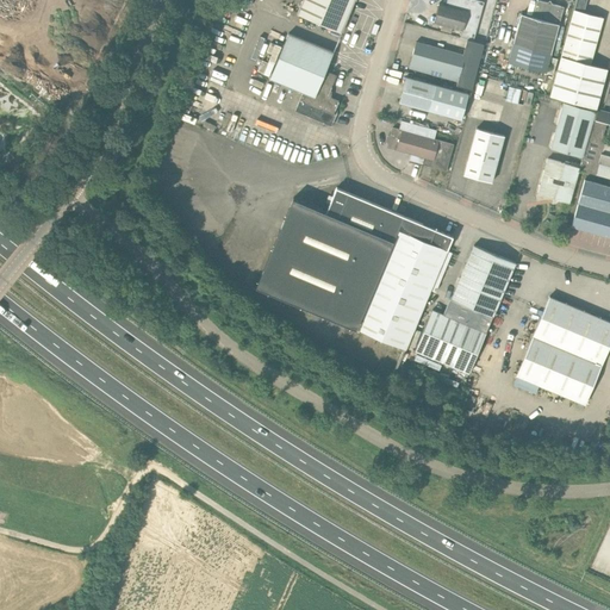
[(302,0),(297,14),(342,32),(354,0),(302,0)]
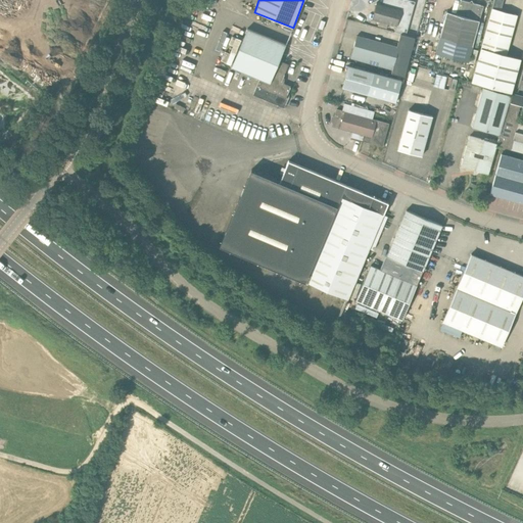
[(402,0),(400,9),(407,11),(409,0),(402,0)]
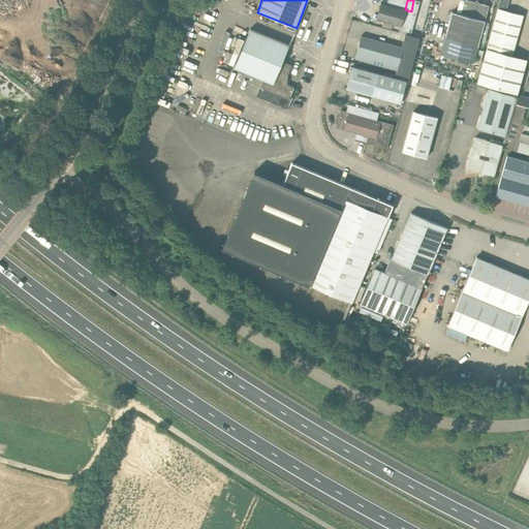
[(413,0),(411,11),(417,12),(421,2),(413,0)]
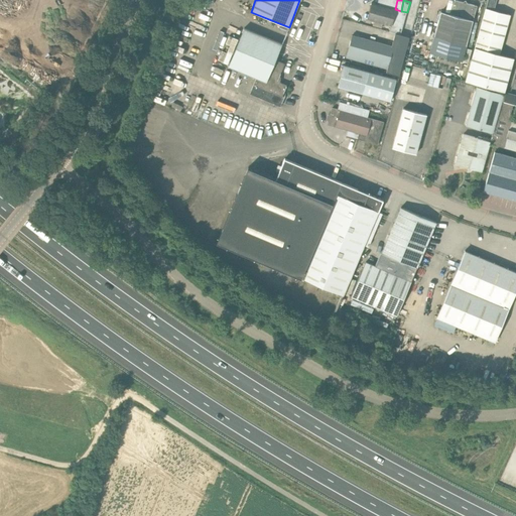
[(462,61),(473,21),(477,6),(456,0),(454,0),(450,14),(440,12),(429,52),(462,61)]
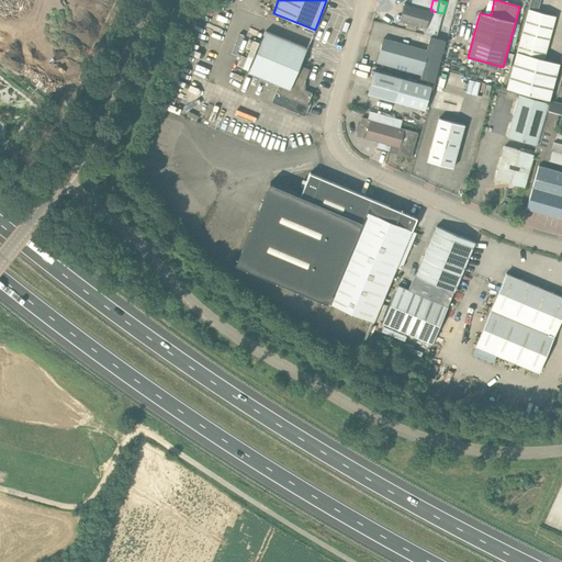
[(540,0),(531,0),(529,9),(538,12),(540,0)]
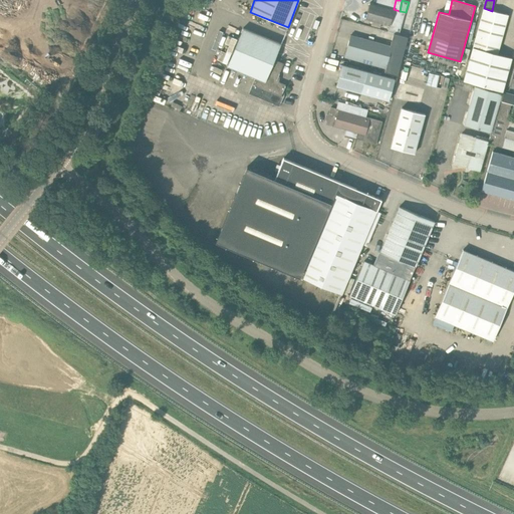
[(394,9),(388,7),(381,6),(376,4),(369,2),(365,19),(389,26),(391,20),(393,14),(394,9)]
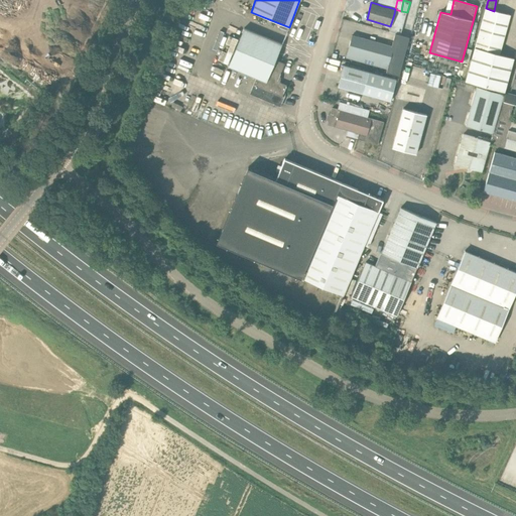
[(510,15),(494,11),(486,8),(475,47),(465,82),(504,93),(514,58),(499,54),(510,15)]
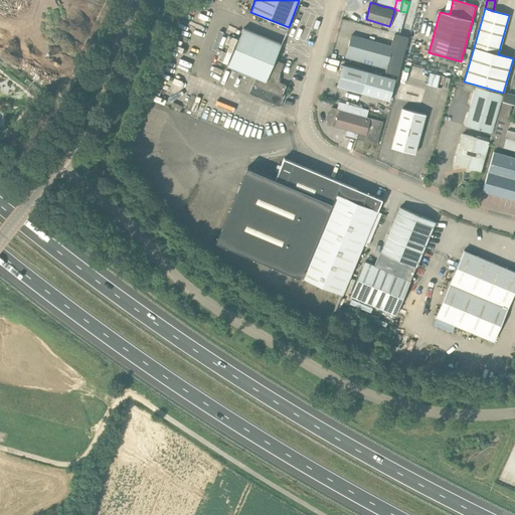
[(393,14),(404,17),(406,12),(400,11),(394,9),(393,14)]
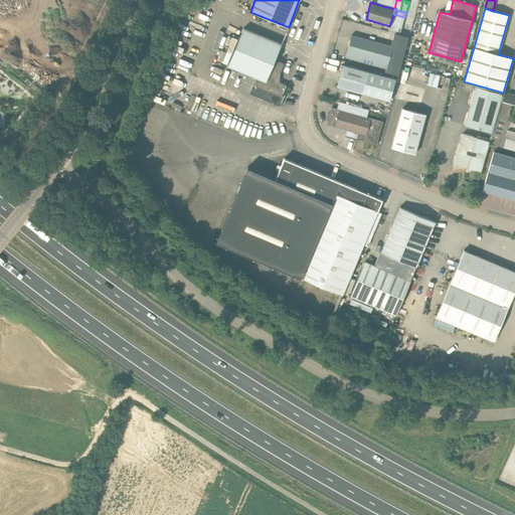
[(403,23),(404,17),(393,14),(391,20),(403,23)]
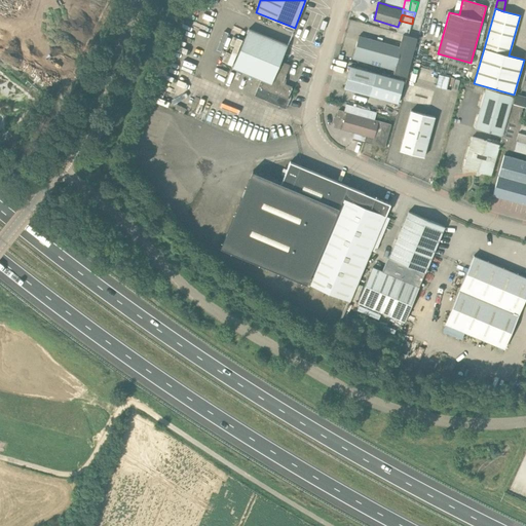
[(398,27),(410,30),(412,24),(400,21),(398,27)]
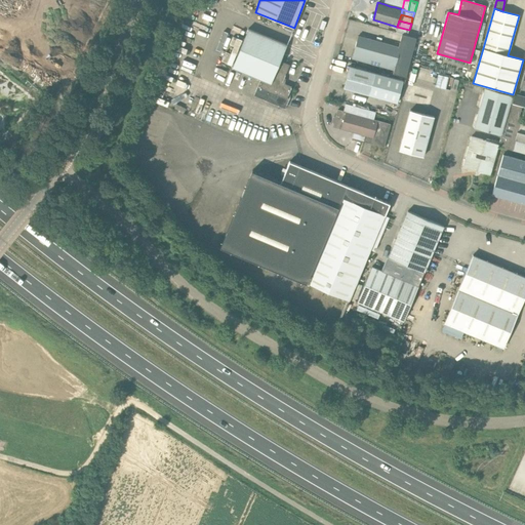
[(409,30),(397,27),(396,32),(407,36),(409,30)]
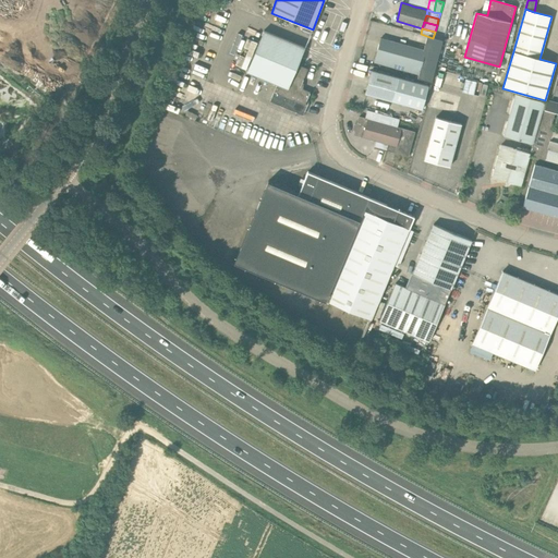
[(307,106),(305,105),(310,93),(300,89),(307,70),(298,65),(305,48),(264,31),(246,72),(277,85),(270,101),(303,116),(307,106)]
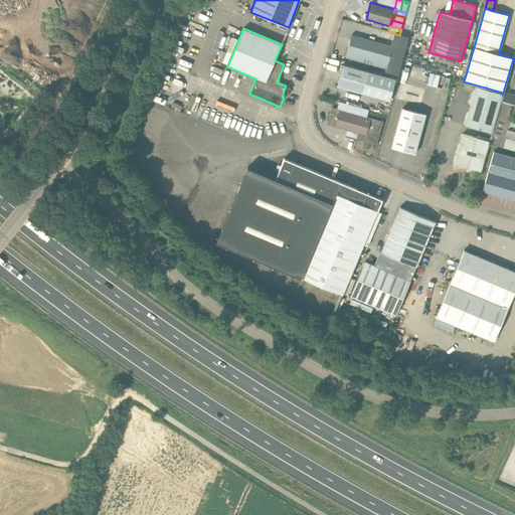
[(387,65),(392,46),(351,35),(345,57),(363,62),(364,58),(387,65)]
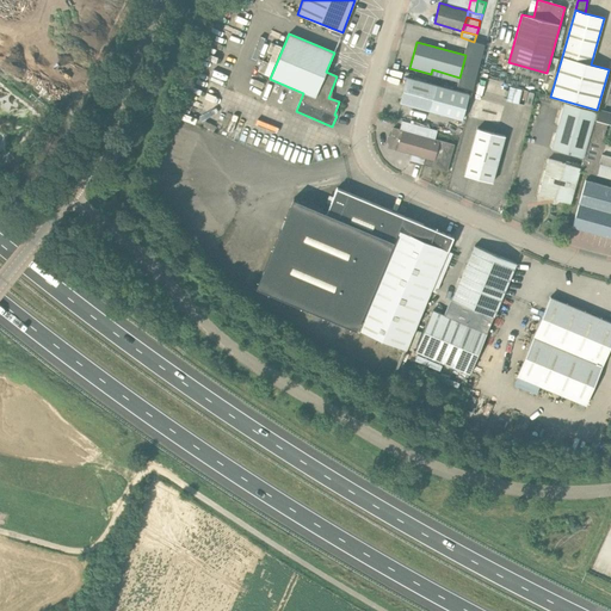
[(400,103),(430,111),(462,119),(469,94),(437,86),(407,78),(400,103)]
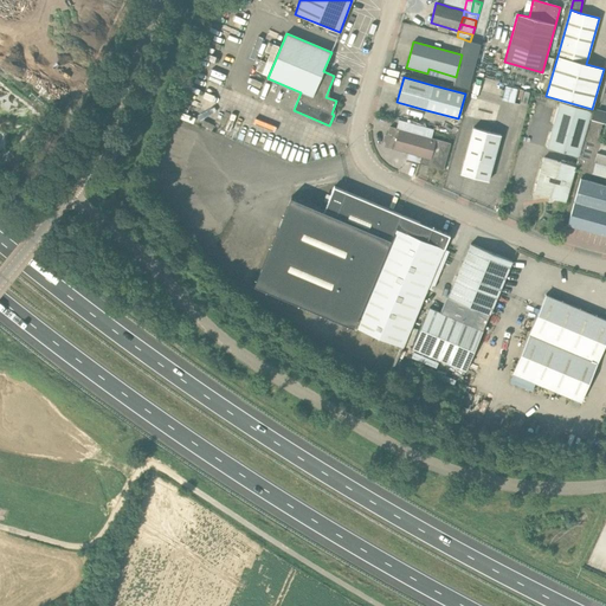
[(580,156),(593,111),(561,102),(548,147),(580,156)]
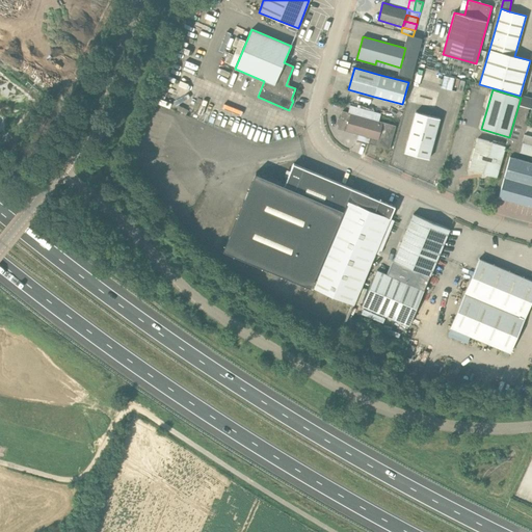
[(520,153),(522,142),(527,125),(525,123),(529,109),(531,108),(531,98),(521,96),(521,98),(509,137),(506,149),(520,153)]
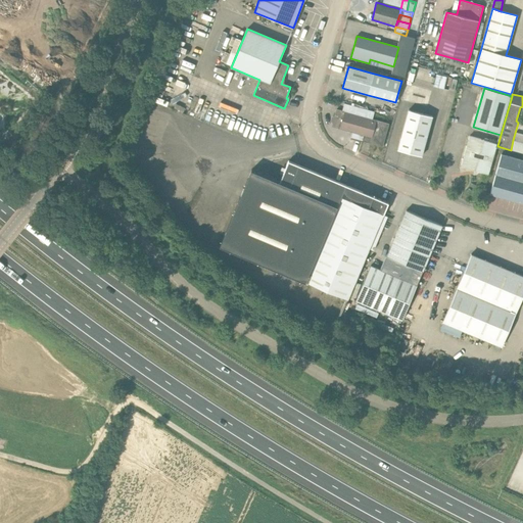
[(374,111),(353,106),(344,104),(342,111),(336,110),(332,126),(355,133),(353,139),(351,138),(351,139),(363,142),(365,135),(371,137),(370,143),(382,146),(385,137),(389,124),(372,119),(374,111)]
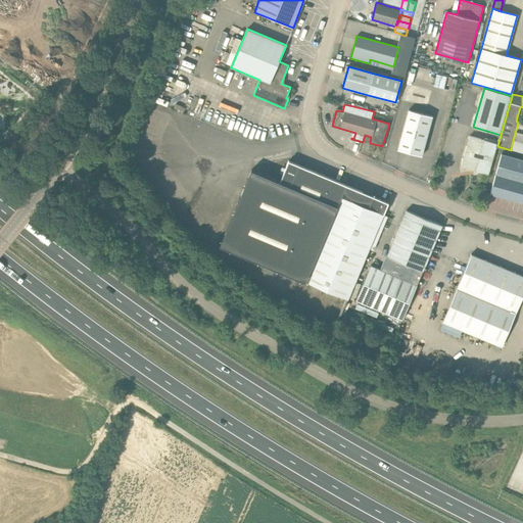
[(422,156),(425,147),(432,116),(409,110),(398,150),(422,156)]
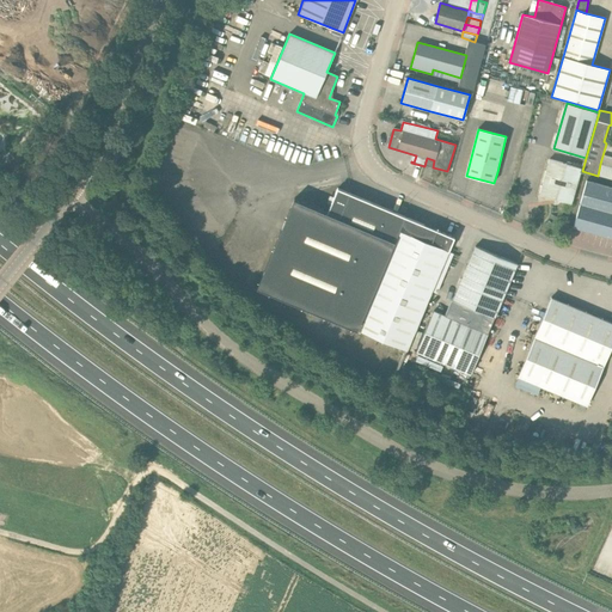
[(611,145),(606,144),(600,164),(611,167),(611,145)]
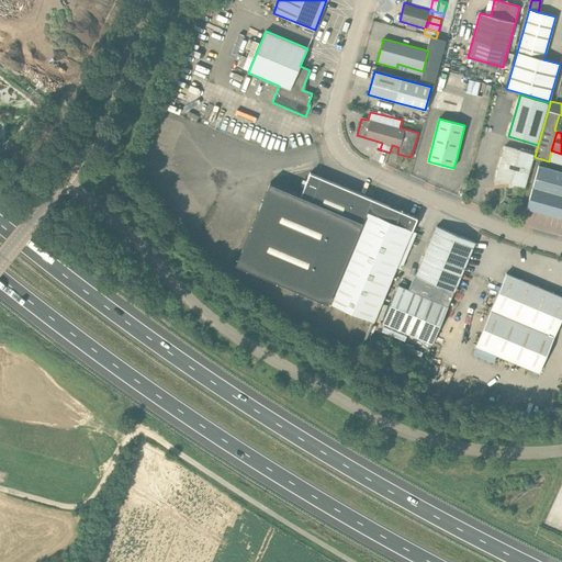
[(527,150),(526,153),(505,146),(496,179),(526,188),(536,153),(527,150)]
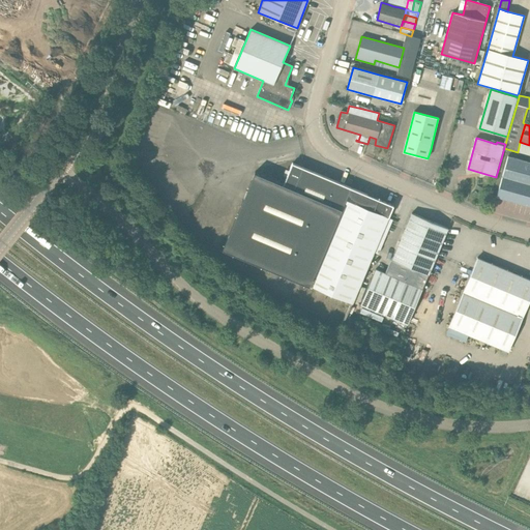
[(497,197),(529,206),(529,162),(507,156),(497,197)]
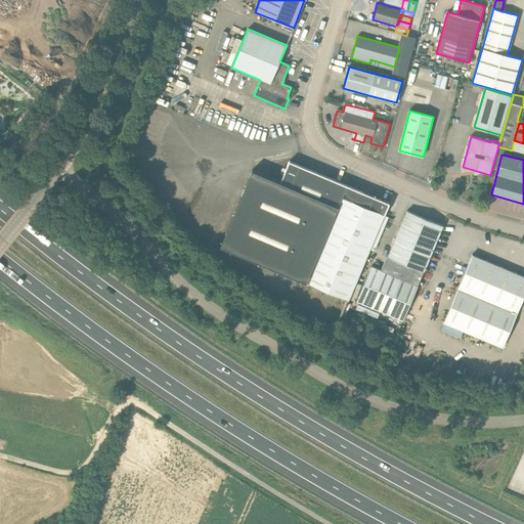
[(279,182),(252,171),(220,247),(306,282),(310,272),(313,274),(345,199),(368,209),(374,197),(289,161),(279,182)]
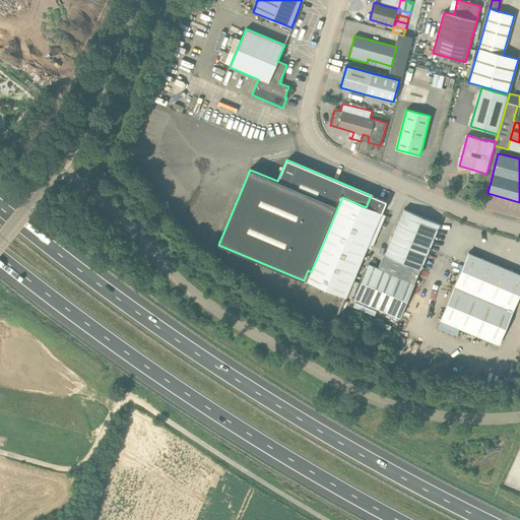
[(342,197),(311,272),(307,281),(346,298),(386,201),(371,195),(366,207),(342,197)]
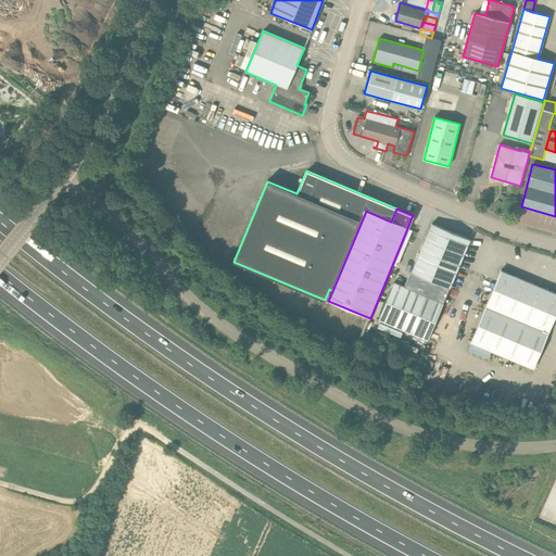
[(411,273),(450,290),(470,240),(432,224),(429,234),(411,273)]
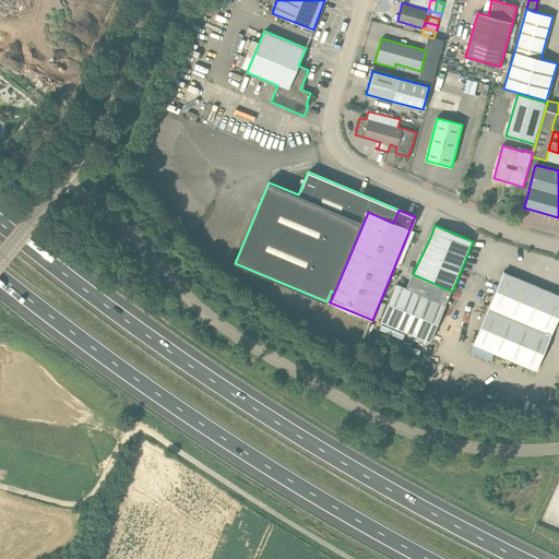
[(558,294),(503,271),(488,308),(473,344),(536,371),(558,314),(558,294)]
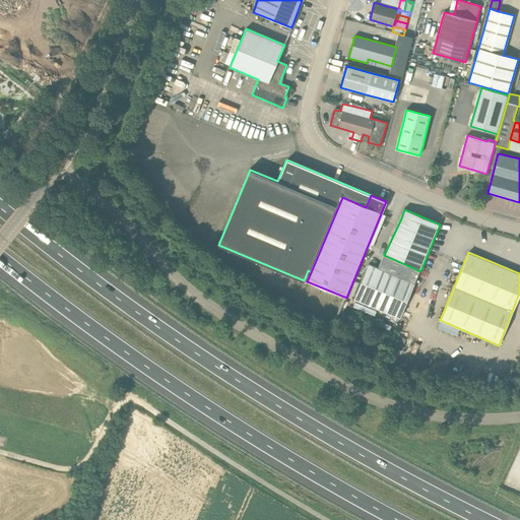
[(420,271),(384,255),(378,268),(415,284),(420,271)]
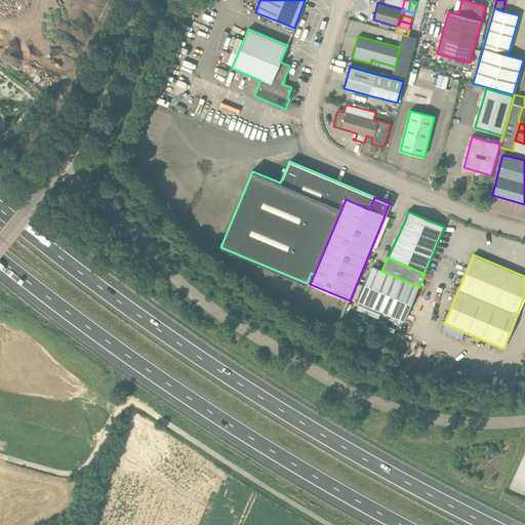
[(405,322),(419,287),(381,271),(372,267),(357,301),(405,322)]
